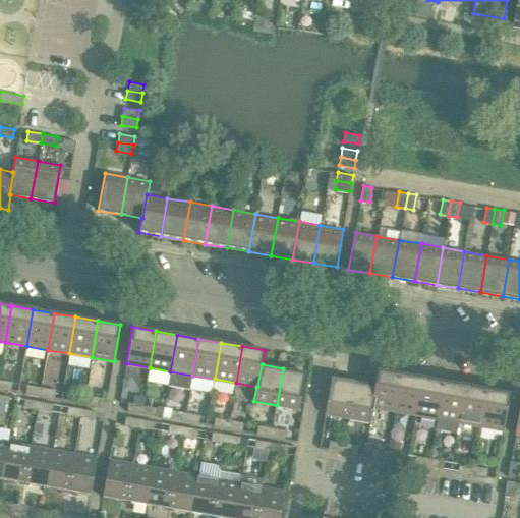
[(299,409),(305,372),(283,368),(277,405),(299,409)]
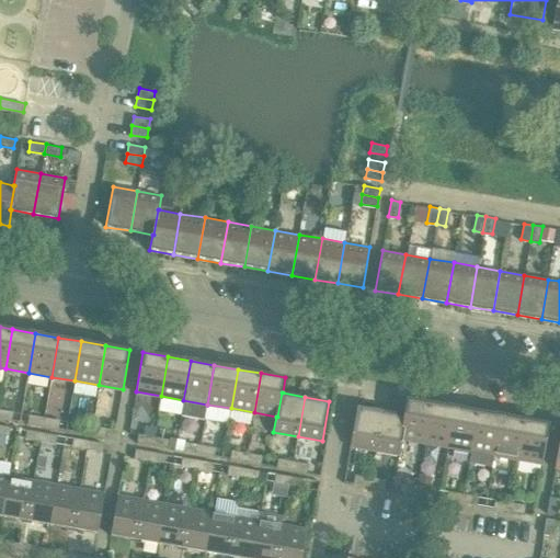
[(424,443),(431,403),(407,399),(403,414),(406,414),(401,439),(402,439),(424,443)]
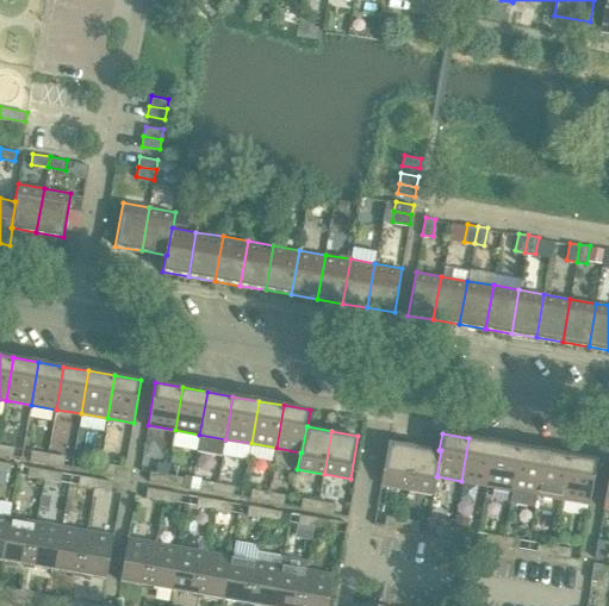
[(486,485),(495,442),(468,438),(461,481),(486,485)]
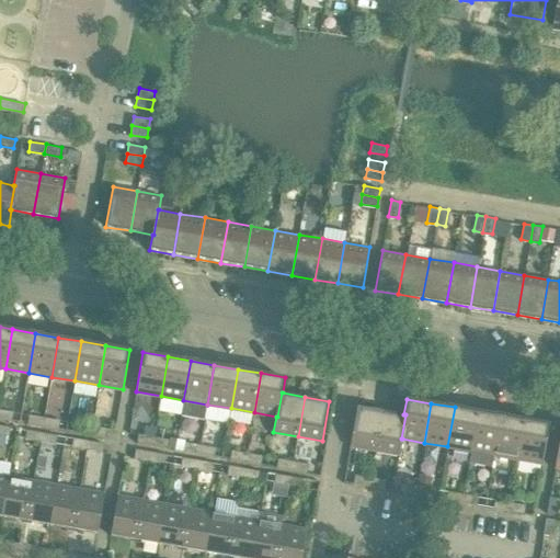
[(375,450),(381,410),(357,406),(351,445),(375,450)]
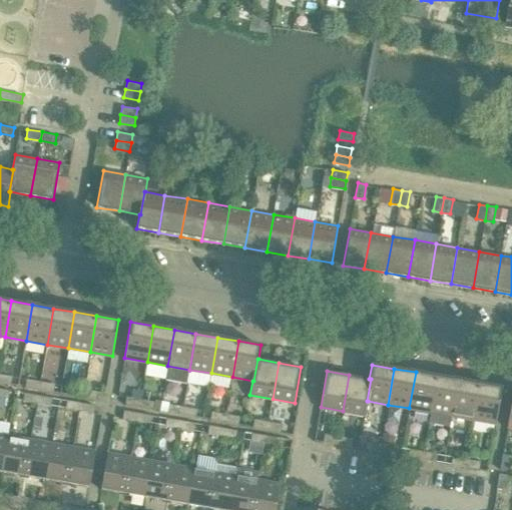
[(431,412),(437,376),(416,372),(409,408),(431,412)]
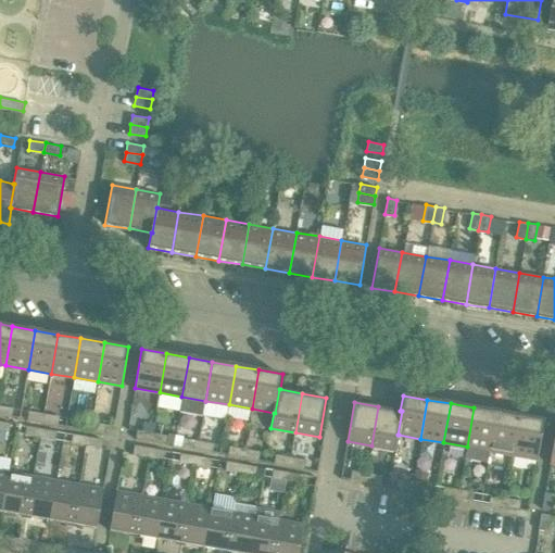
[(0,413),(12,416),(13,407),(0,404),(0,413)]
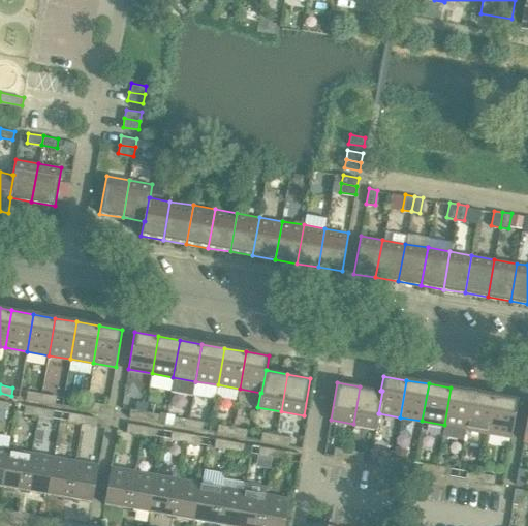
[(382,391),(380,391),(360,387),(353,424),(376,428),(379,413),(378,413),(382,391)]
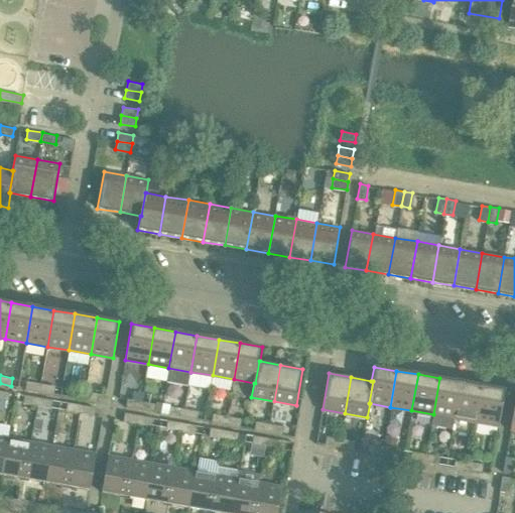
[(455,418),(462,382),(439,378),(433,414),(455,418)]
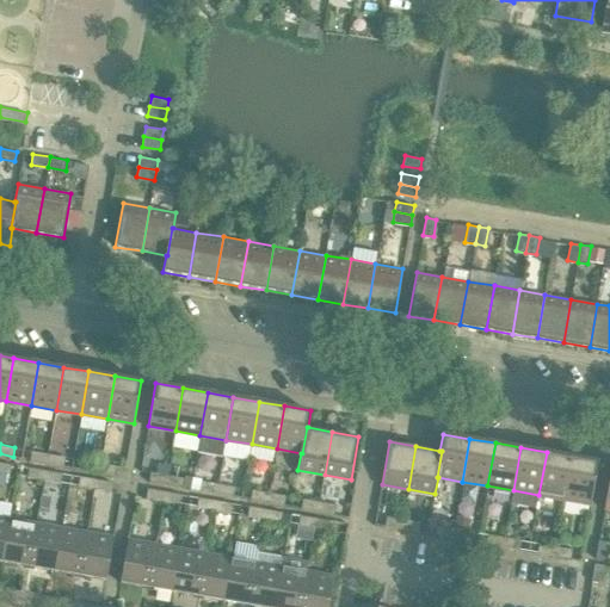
[(47,463),(49,453),(32,450),(30,459),(47,463)]
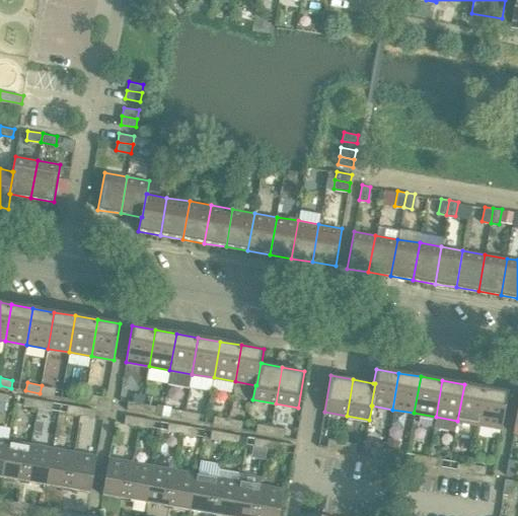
[(478,425),(486,388),(464,384),(457,421),(478,425)]
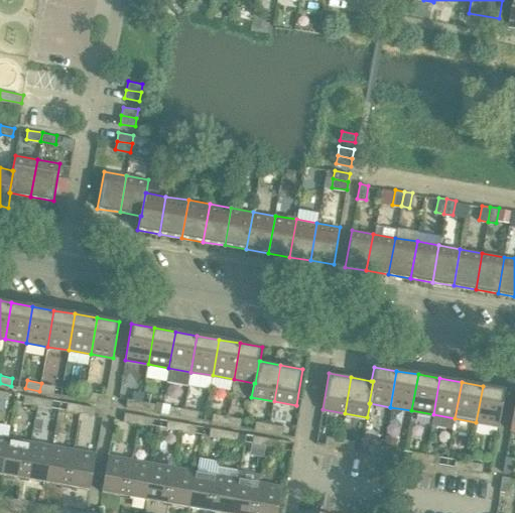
[(52,393),(53,385),(41,383),(39,391),(52,393)]
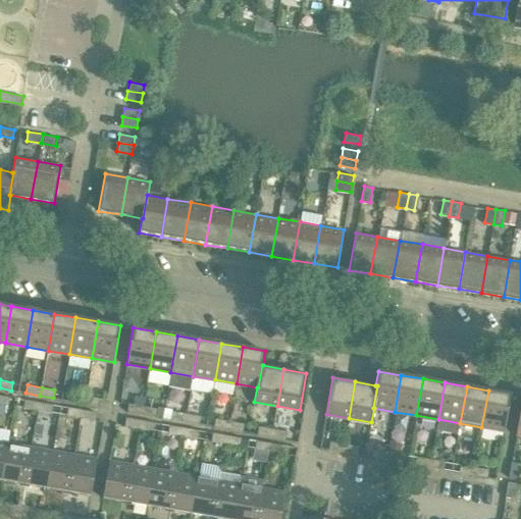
[(505,431),(511,395),(488,391),(481,427),(505,431)]
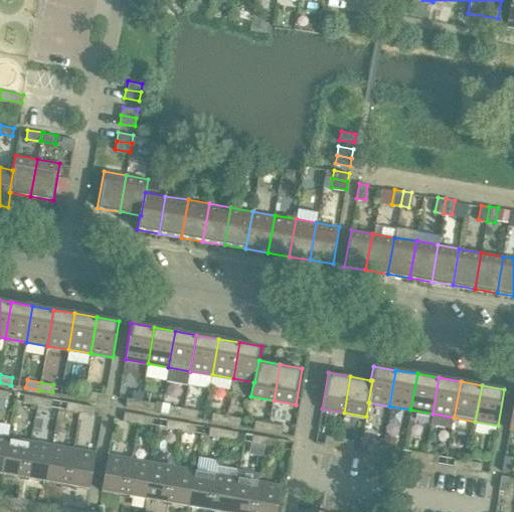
[(82,397),(84,389),(69,387),(68,395),(82,397)]
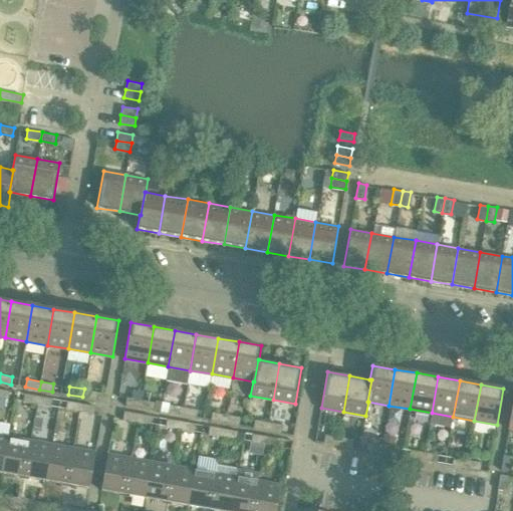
[(0,396),(8,398),(10,391),(0,388),(0,396)]
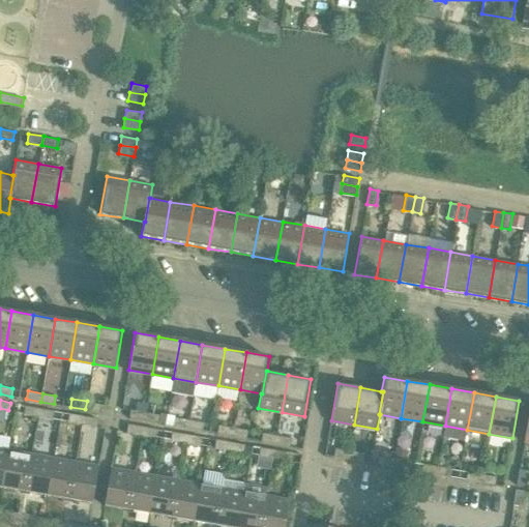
[(99,412),(100,404),(87,401),(85,409),(99,412)]
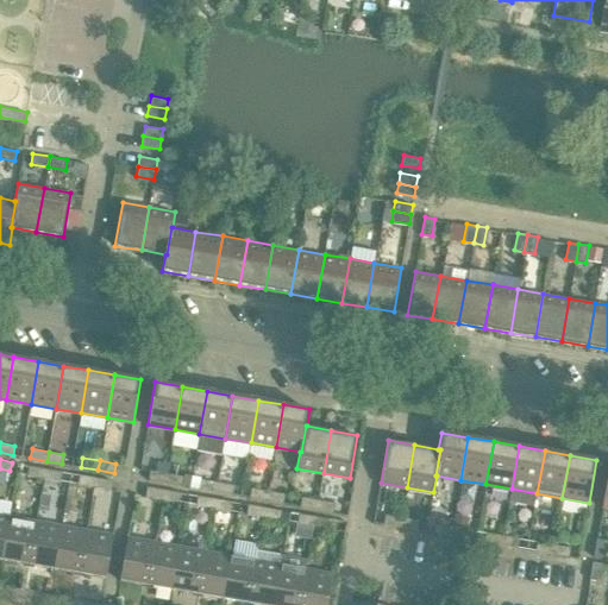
[(44,477),(46,468),(29,465),(27,474),(44,477)]
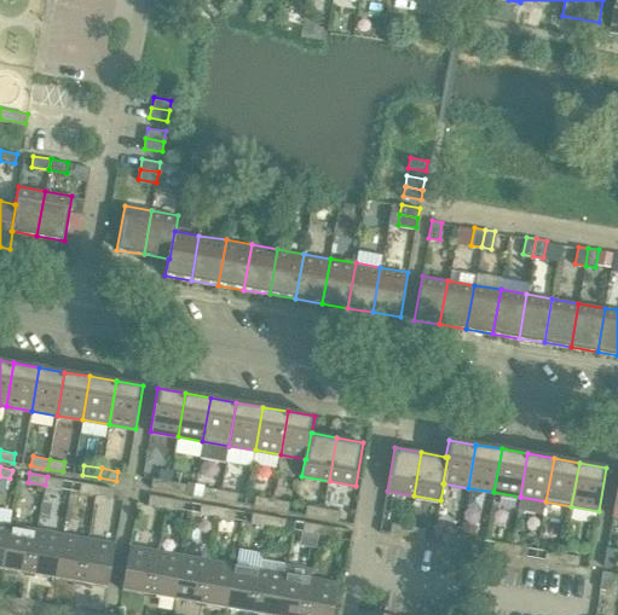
[(62,488),(63,479),(47,476),(45,485),(62,488)]
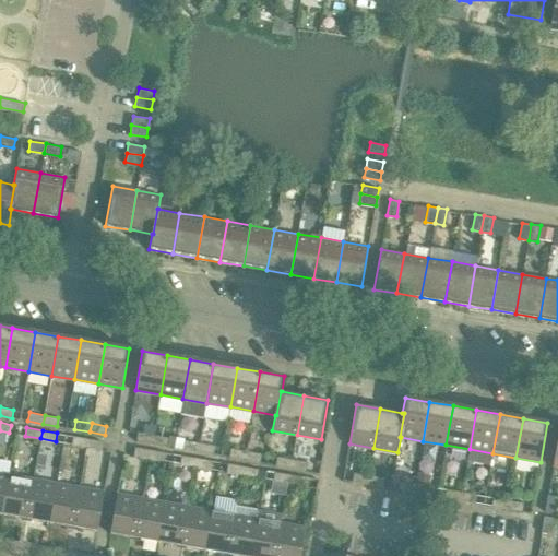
[(152,442),(153,434),(138,432),(137,440),(152,442)]
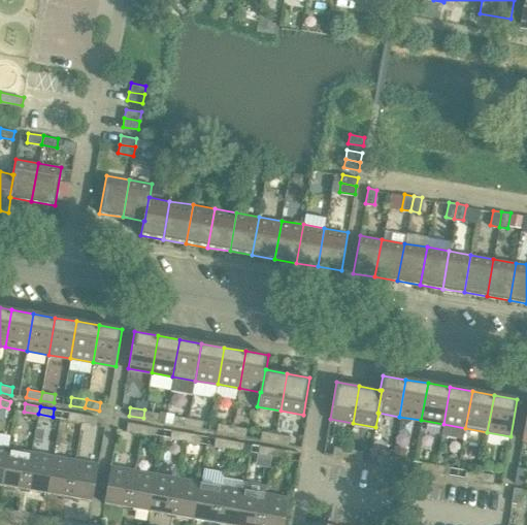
[(158,421),(159,413),(144,409),(143,418),(158,421)]
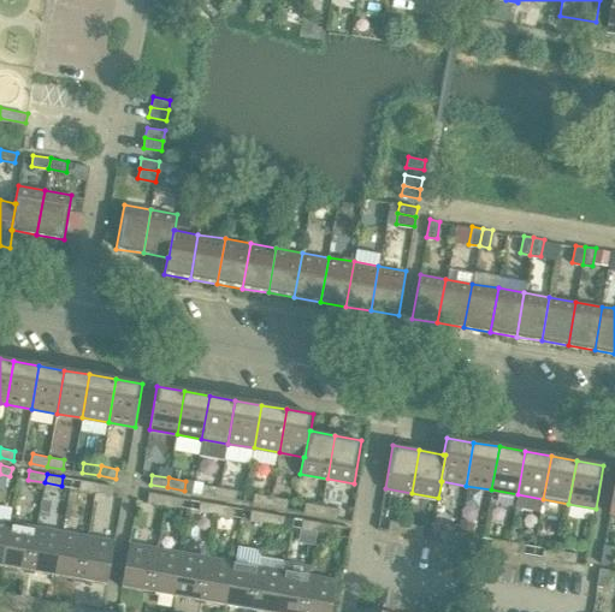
[(96,492),(98,482),(81,480),(78,489),(96,492)]
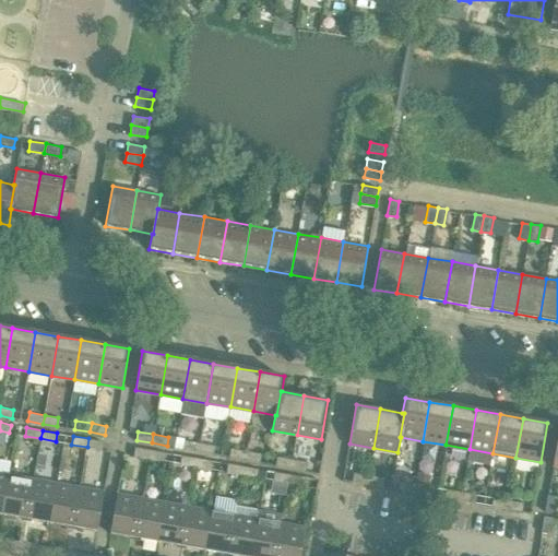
[(102,449),(104,441),(88,438),(87,447),(102,449)]
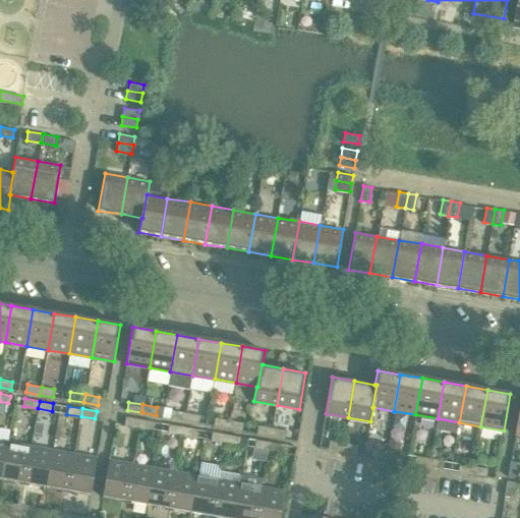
[(185,420),(186,412),(172,409),(170,417),(185,420)]
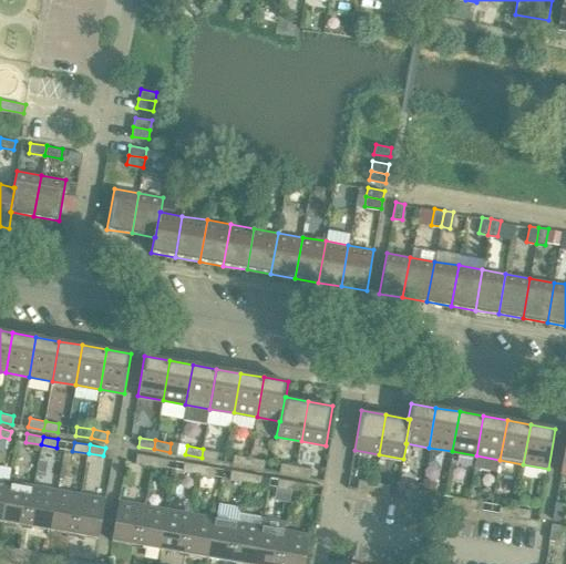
[(216,460),(218,451),(203,449),(202,458),(216,460)]
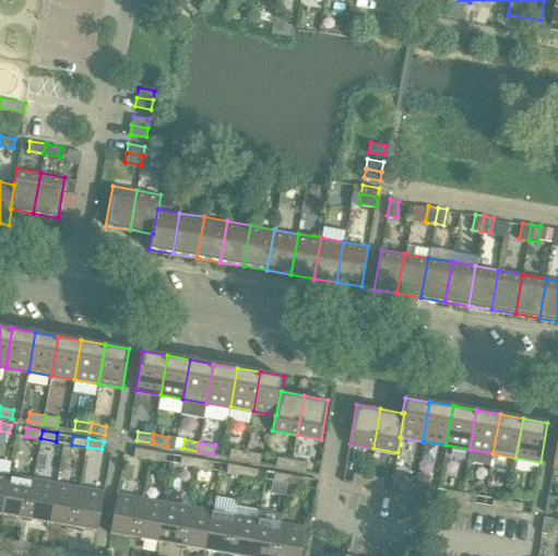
[(150,458),(151,449),(135,447),(133,456),(150,458)]
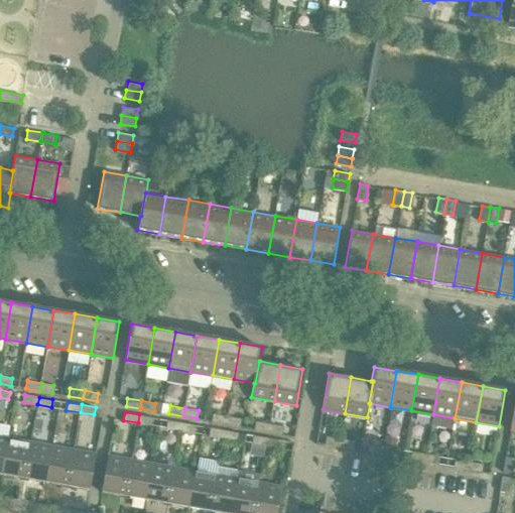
[(226,423),(228,415),(213,413),(212,421),(226,423)]
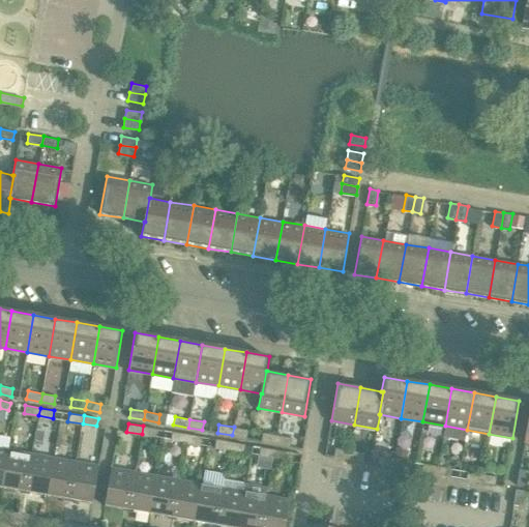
[(155,437),(157,429),(143,426),(142,434),(155,437)]
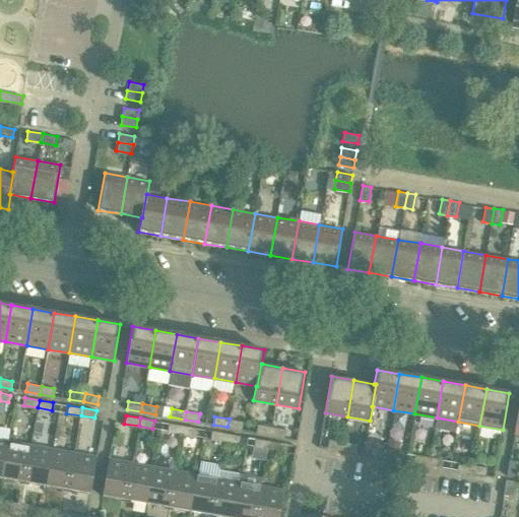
[(242,429),(243,422),(230,418),(228,427),(242,429)]
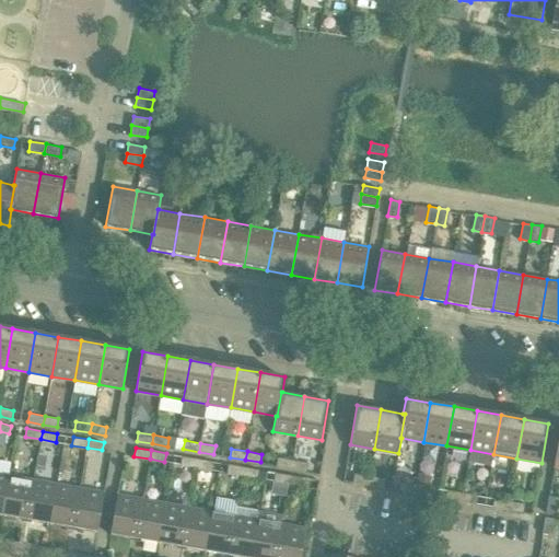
[(196,466),(198,459),(182,455),(181,464),(196,466)]
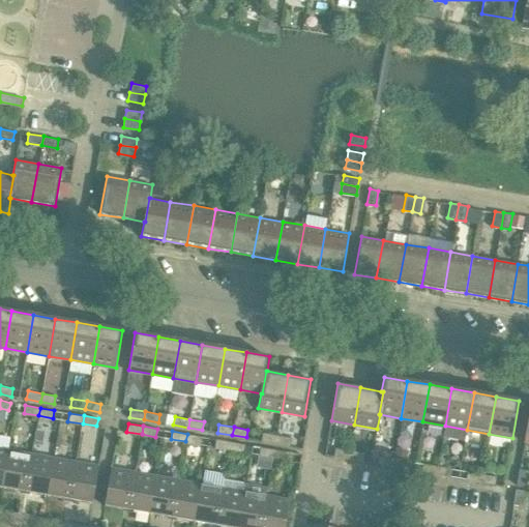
[(276,443),(277,435),(263,432),(261,440),(276,443)]
